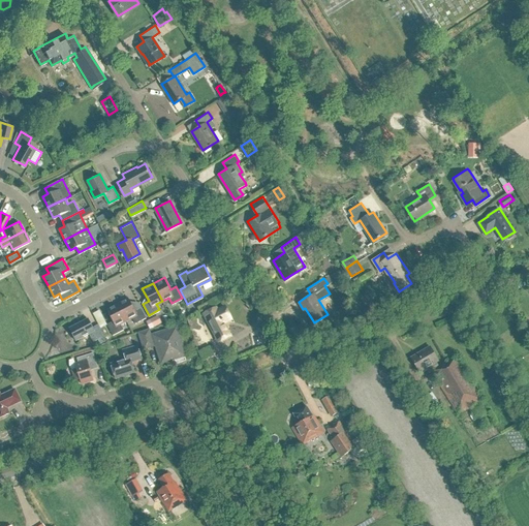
[(269,303),(275,295),(265,287),(258,296),(269,303)]
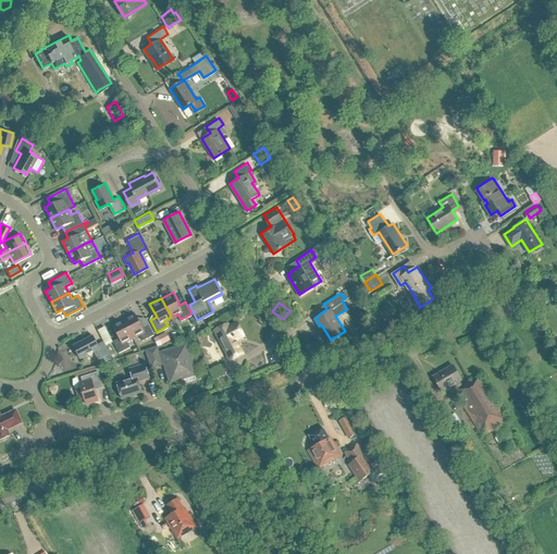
[(123,318),(133,336),(139,333),(143,339),(153,333),(147,321),(141,324),(135,311),(123,318)]
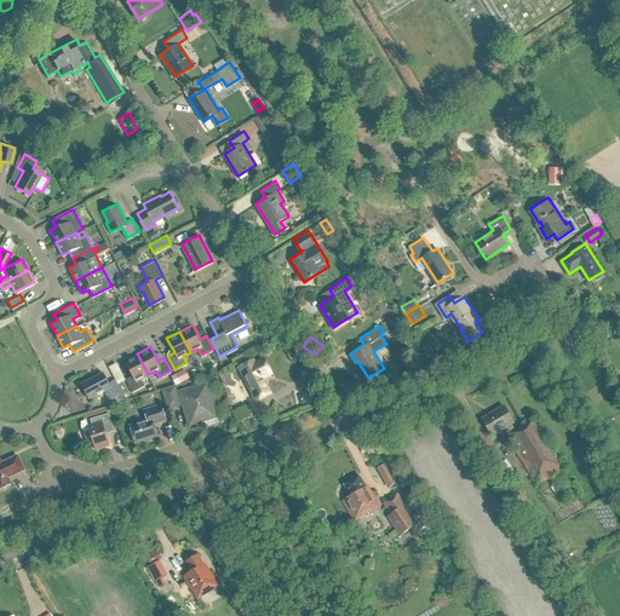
[(148,374),(137,353),(125,360),(132,374),(125,378),(132,391),(144,384),(141,378),(148,374)]
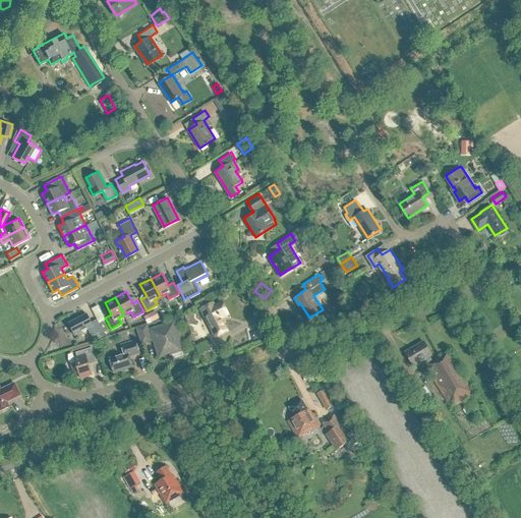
[(227,311),(221,300),(214,304),(212,301),(200,307),(215,335),(226,329),(220,315),(227,311)]
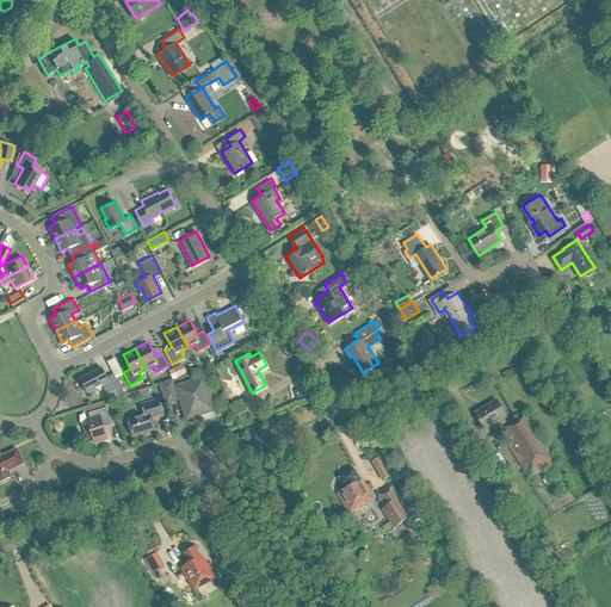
[(181,363),(168,369),(173,378),(186,371),(181,363)]
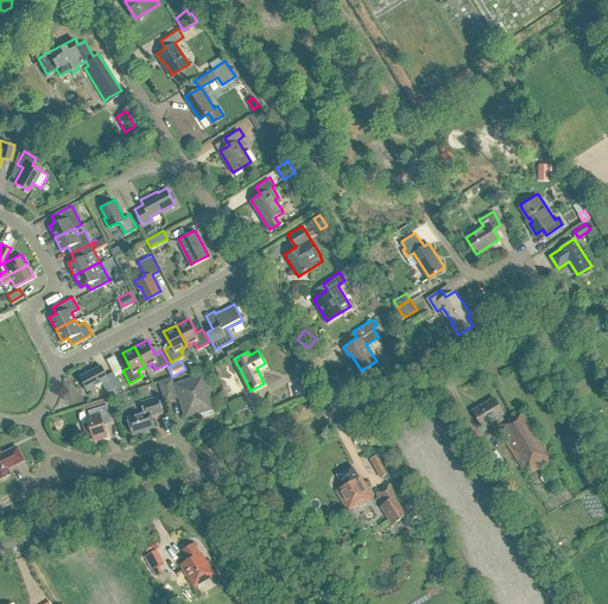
[(112,388),(113,389),(114,393),(121,388),(113,370),(106,374),(101,364),(80,375),(87,389),(102,381),(107,390),(112,388)]
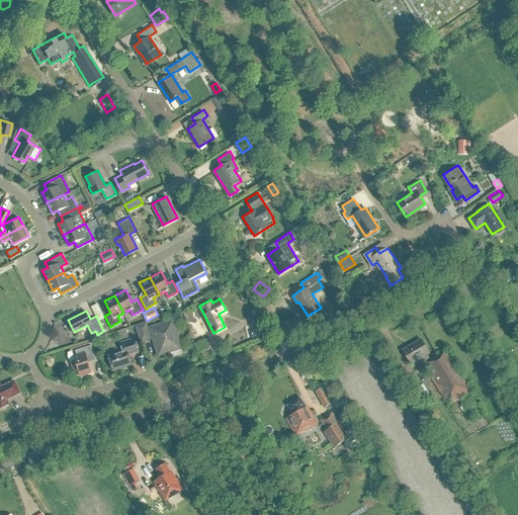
[(162,349),(162,351),(180,345),(177,337),(178,335),(176,331),(175,330),(172,320),(150,327),(155,341),(158,340),(160,344),(159,345),(160,349),(162,349)]
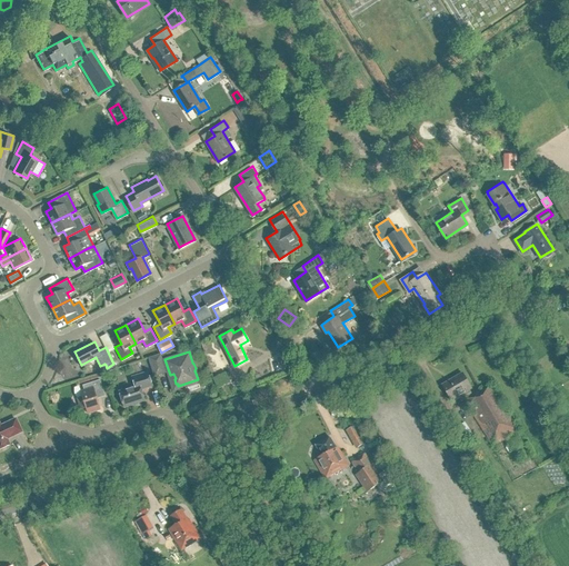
[(156,370),(163,368),(159,353),(150,356),(156,370)]
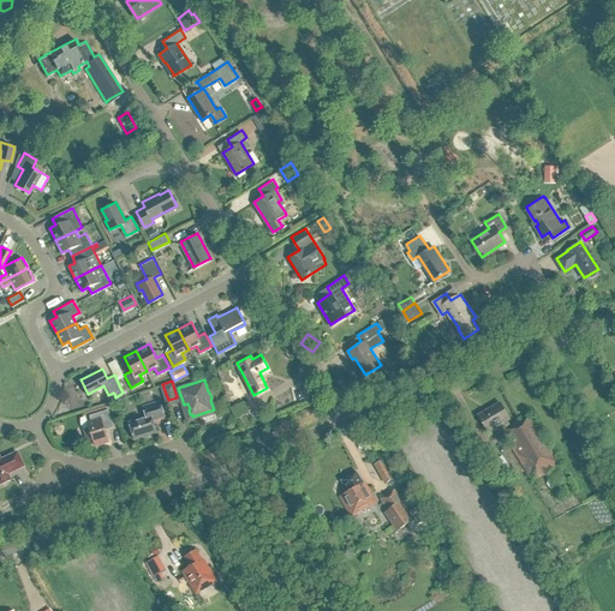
[(348,417),(359,412),(352,396),(341,401),(348,417)]
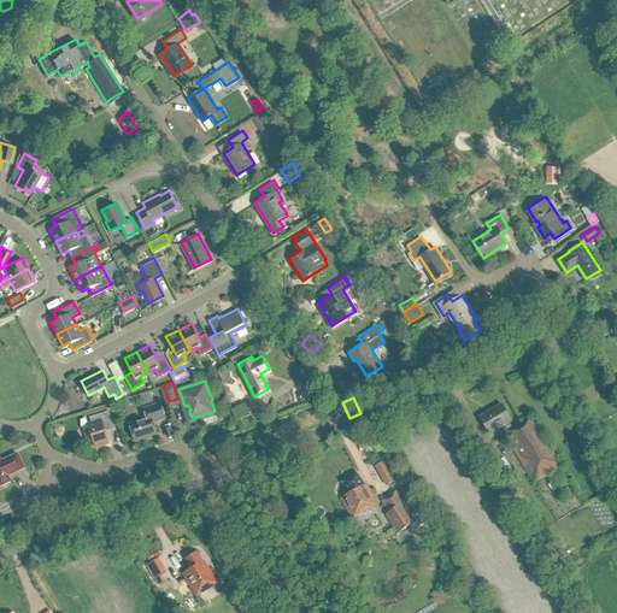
[(153,419),(165,416),(160,400),(142,406),(146,417),(129,422),(134,438),(157,431),(153,419)]
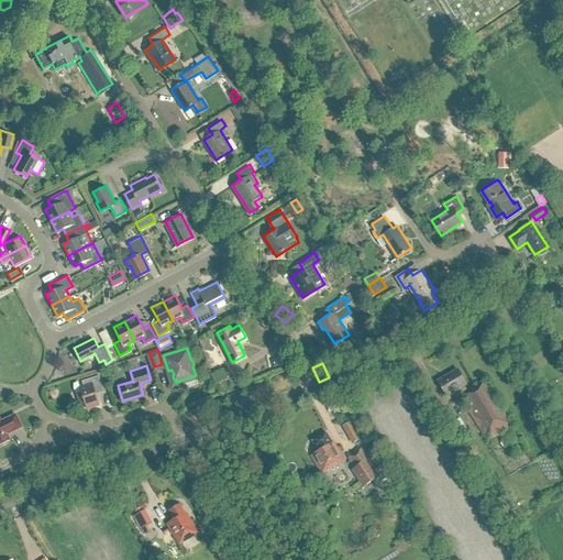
[(227,376),(222,366),(211,372),(216,382),(227,376)]
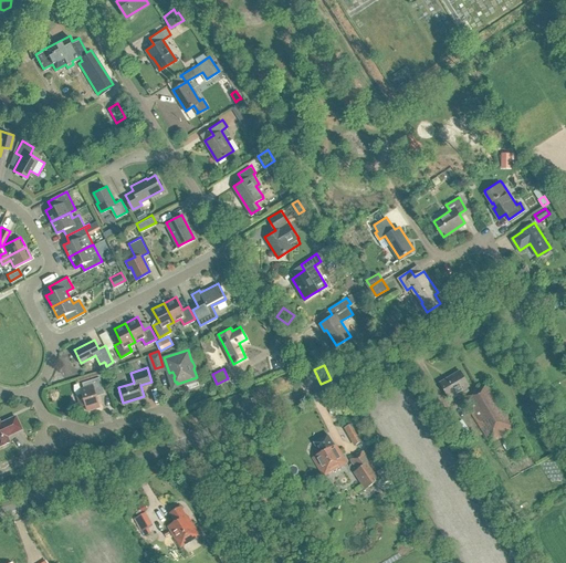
[(490,441),(516,426),(489,382),(470,393),(467,386),(470,384),(461,369),(440,382),(450,397),(459,392),(490,441)]
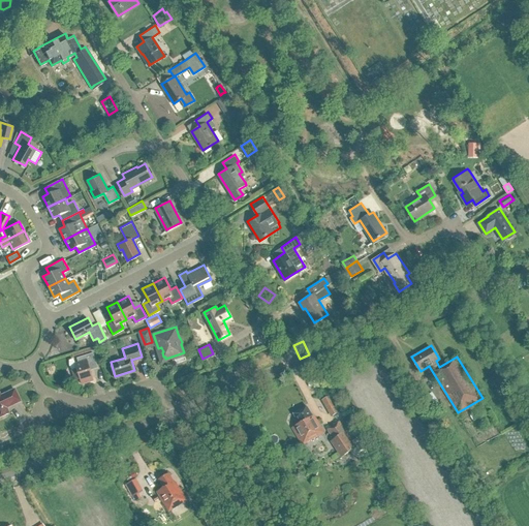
[(76,367),(72,369),(75,378),(80,377),(82,382),(93,378),(90,368),(97,366),(93,350),(79,356),(81,361),(75,362),(76,367)]
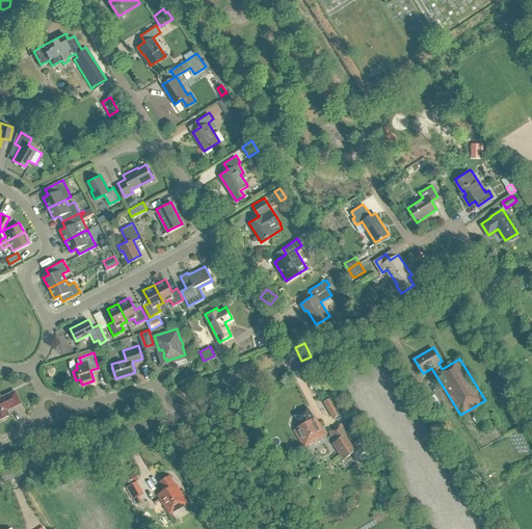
[(510,401),(516,397),(507,380),(500,385),(510,401)]
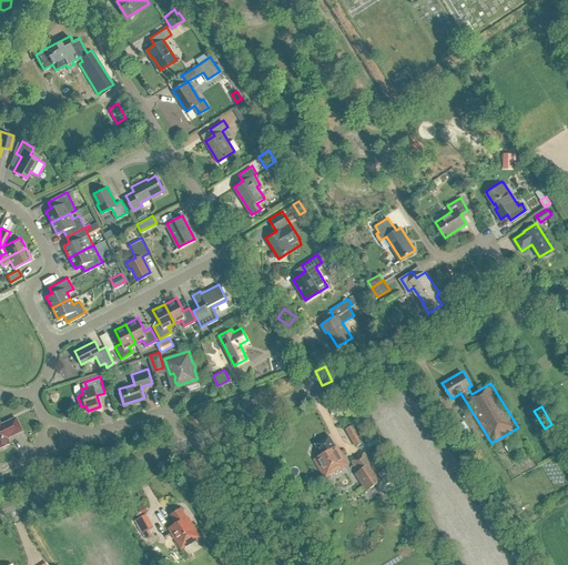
[(21,429),(14,415),(3,421),(0,422),(0,445),(9,442),(6,435),(9,433),(10,434),(21,429)]
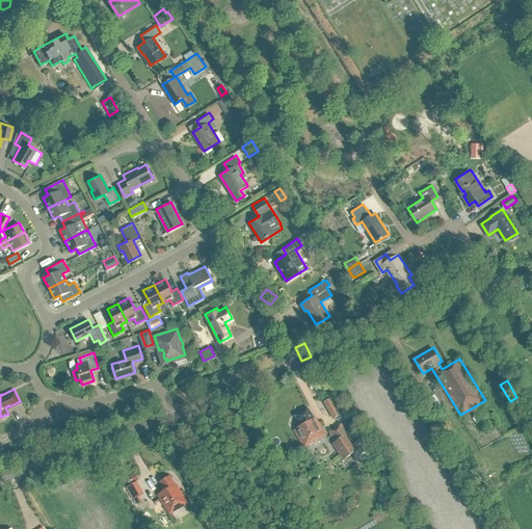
[(431,411),(442,403),(435,393),(424,399),(431,411)]
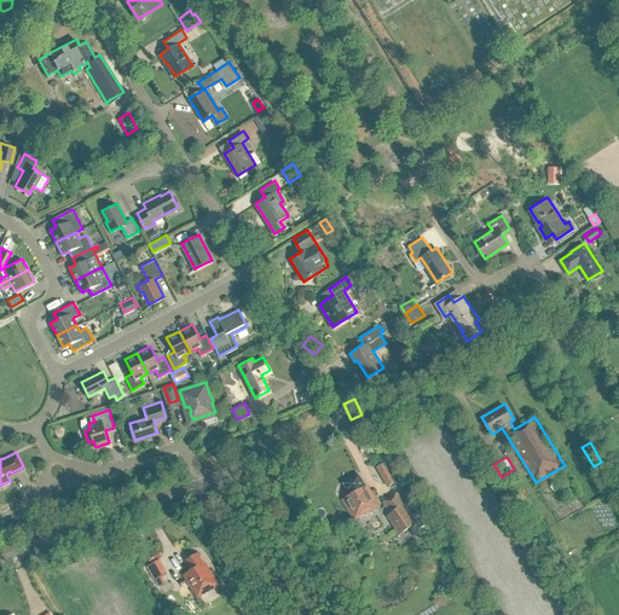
[(353,517),(379,504),(366,483),(365,485),(358,473),(343,481),(350,493),(341,497),(353,517)]
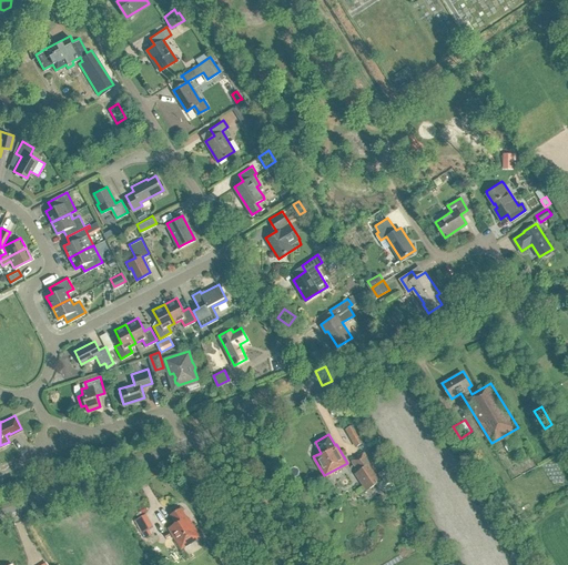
[(376,483),(378,486),(387,492),(395,487),(384,467),(376,472),(364,452),(351,460),(367,488),(376,483)]
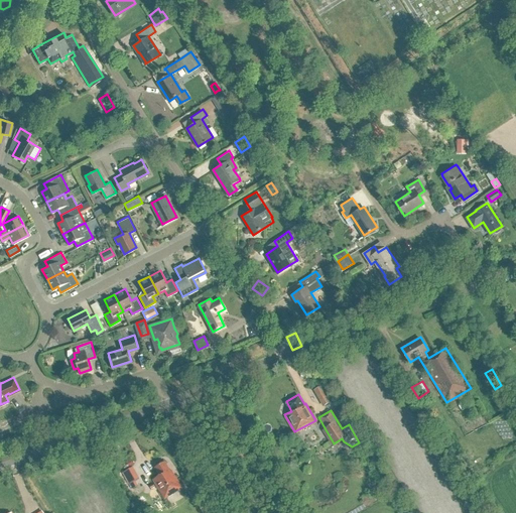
[(515,435),(515,431),(510,417),(502,421),(509,438),(515,435)]
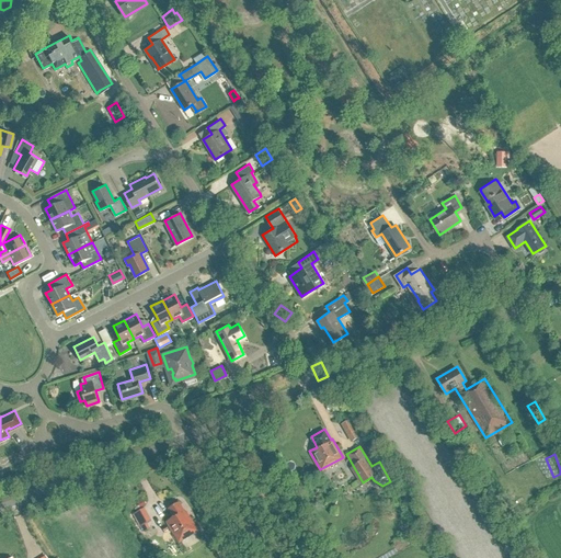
[(179,541),(198,528),(186,510),(185,511),(179,500),(168,507),(172,514),(165,519),(179,541)]
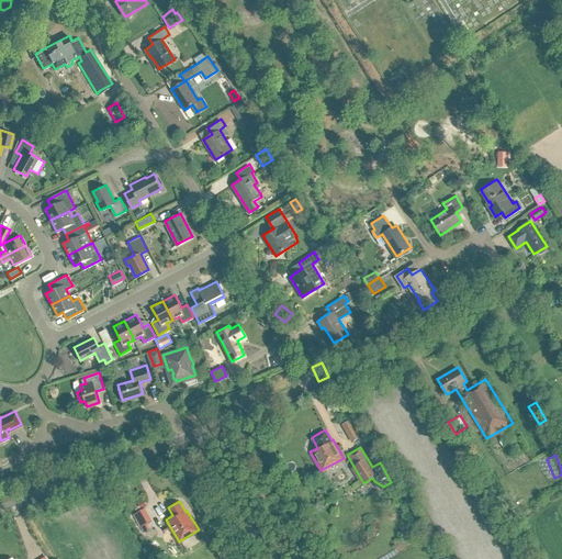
[(141,525),(142,525),(145,529),(149,527),(147,522),(150,520),(144,506),(134,512),(141,525)]
